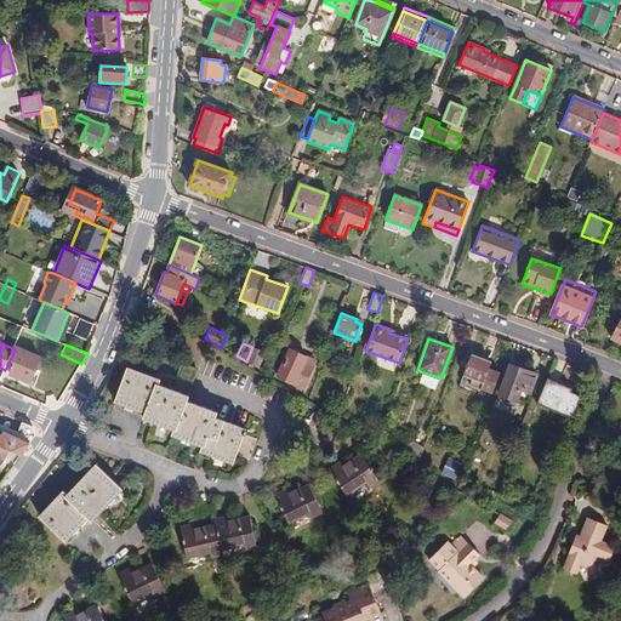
[(15,349),(10,360),(15,363),(10,375),(23,381),(29,383),(40,357),(16,346),(15,349)]
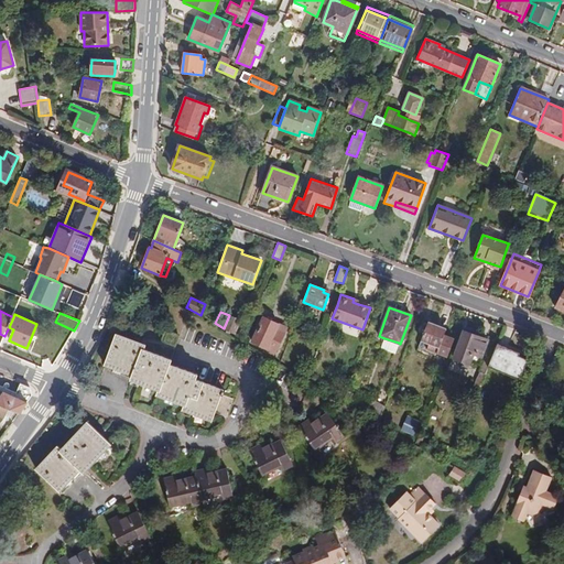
[(240,321),(229,315),(224,328),(234,333),(240,321)]
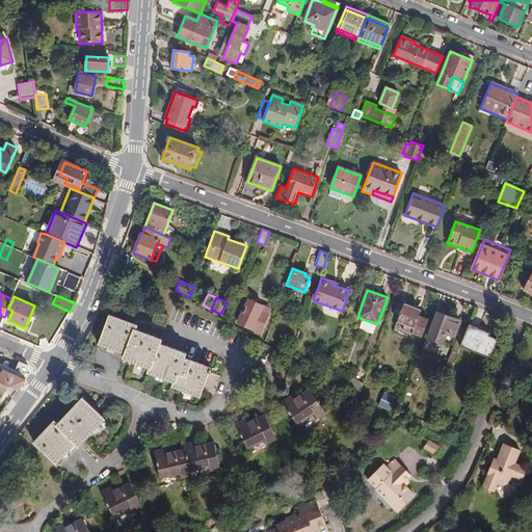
[(264,307),(248,299),(238,322),(249,327),(248,330),(258,336),(270,309),(264,307)]
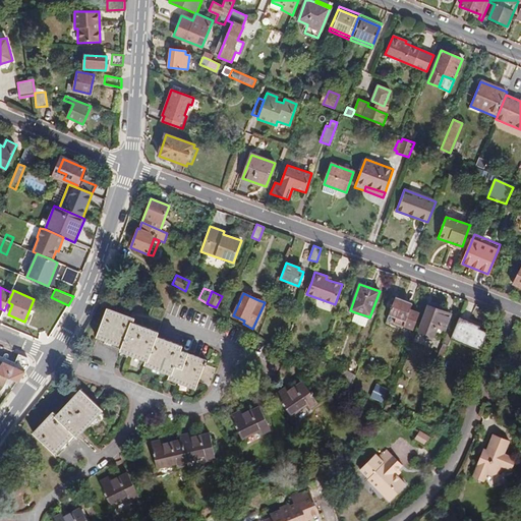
[(399,336),(409,340),(413,329),(419,312),(410,309),(412,303),(395,297),(388,314),(396,317),(394,323),(403,326),(399,336)]
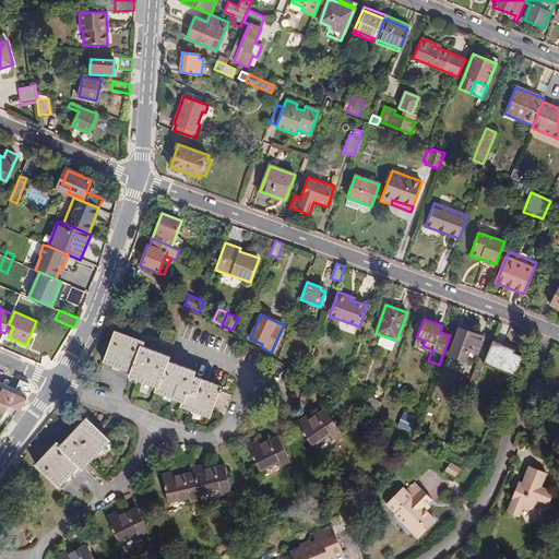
[(484,336),(459,328),(449,355),(464,360),(466,361),(467,358),(475,361),(477,355),(484,336)]
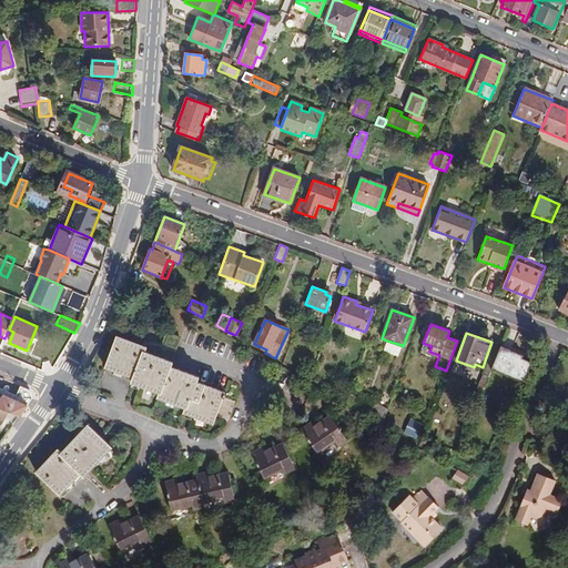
[(180,338),(169,334),(164,344),(176,348),(180,338)]
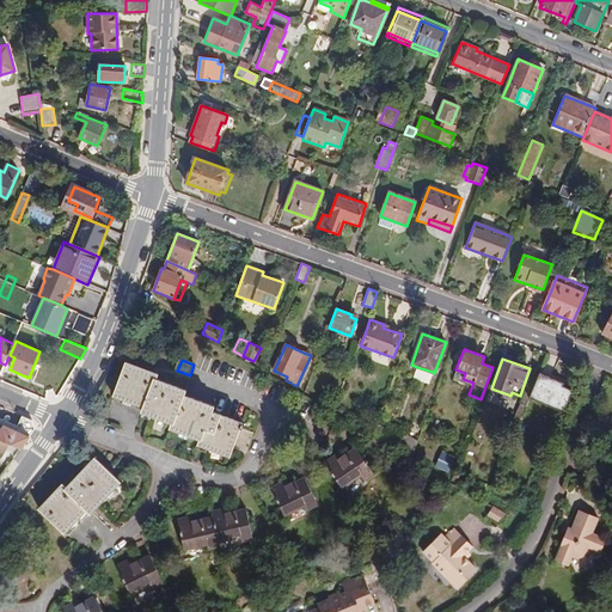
[(158,374),(126,362),(114,397),(144,407),(141,412),(171,423),(170,429),(200,440),(197,445),(230,457),(233,448),(245,453),(252,433),(240,428),(242,423),(221,415),(213,411),(214,407),(184,396),(185,391),(155,379),(158,374)]
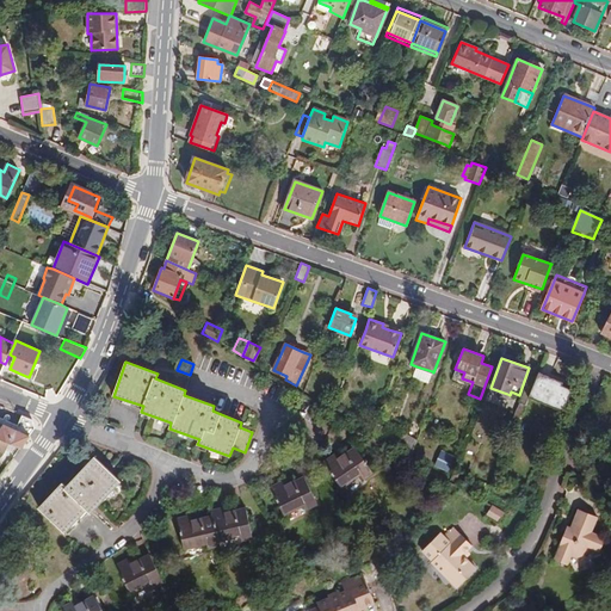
[(432,371),(417,366),(413,376),(429,382),(432,371)]
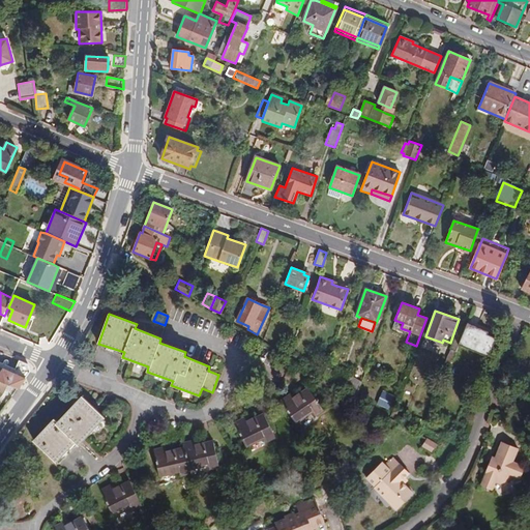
[(476,327),(467,323),(461,339),(458,345),(488,357),(497,337),(488,333),(489,332),(483,330),(482,331),(475,328),(476,327)]
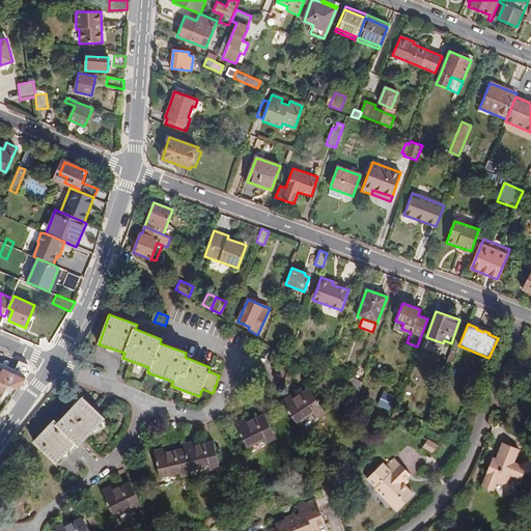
[(458,345),(462,339),(456,337),(445,363),(450,365),(456,352),(458,345)]
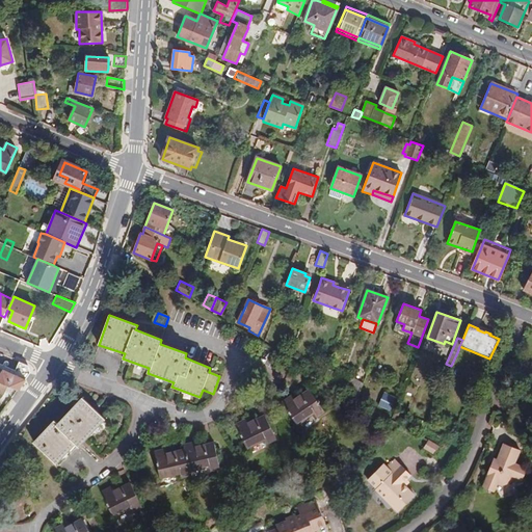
[(0,367),(0,381),(8,386),(18,390),(31,373),(28,365),(19,362),(16,370),(15,374),(0,367)]
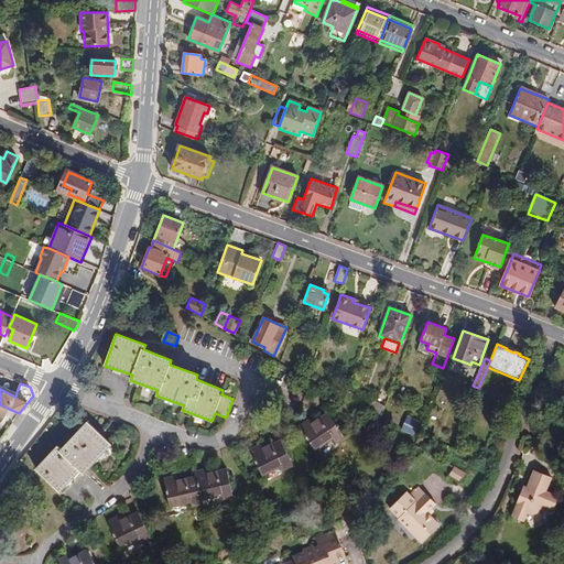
[(0,389),(15,397),(17,392),(0,384),(0,389)]
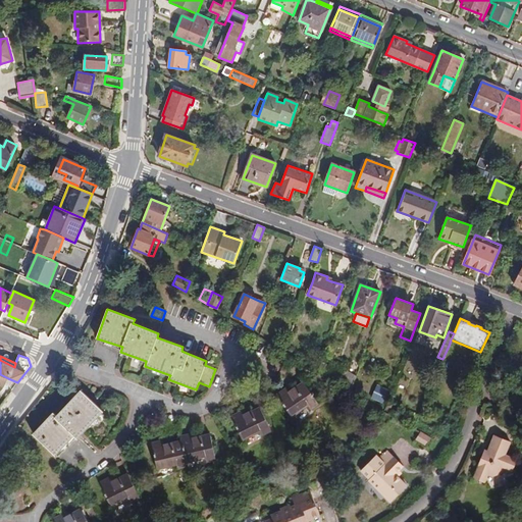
[(346,370),(332,362),(329,366),(343,374),(346,370)]
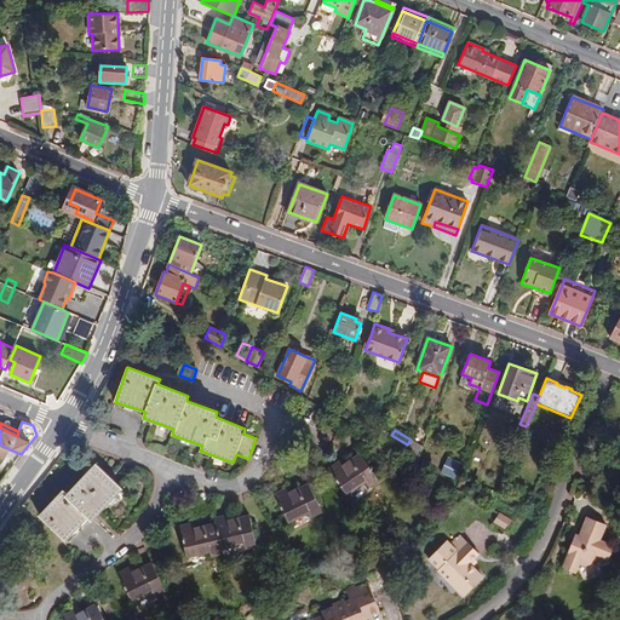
[(343,465),(340,461),(328,469),(340,486),(346,494),(366,481),(368,486),(378,478),(361,454),(343,465)]
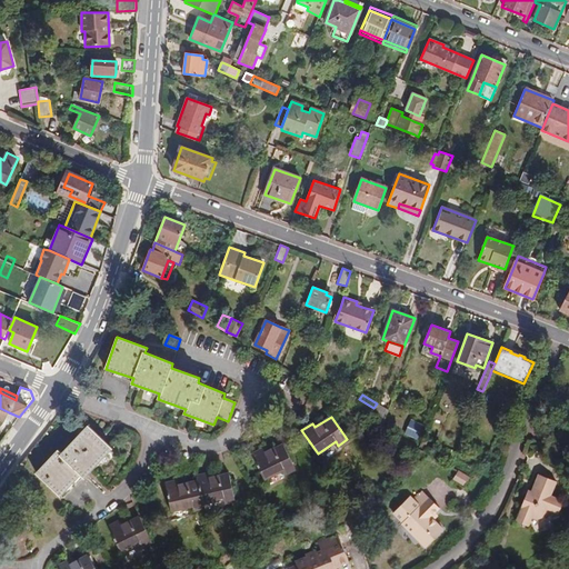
[(422,425),(412,420),(409,428),(406,435),(416,439),(419,432),(422,425)]
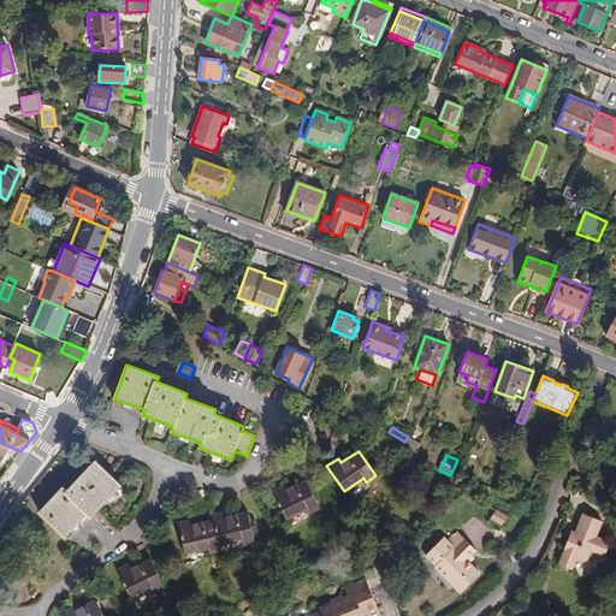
[(122,486),(95,461),(66,491),(63,487),(40,511),(66,537),(88,513),(92,517),(122,486)]
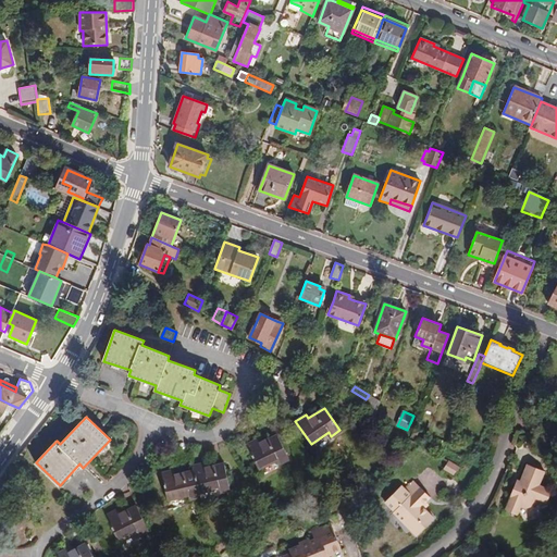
[(247,445),(259,469),(277,460),(280,463),(289,459),(277,434),(259,444),(257,440),(247,445)]
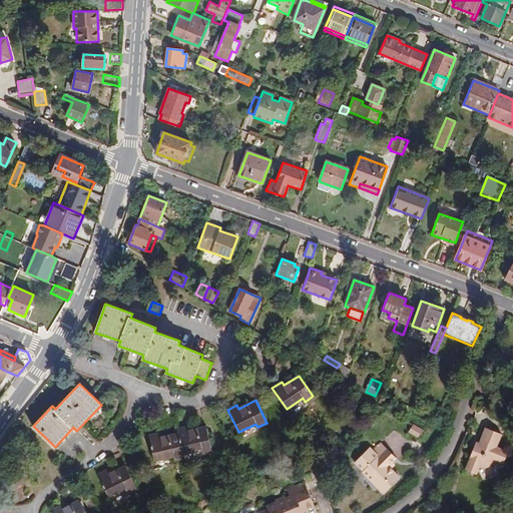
[(423,430),(413,424),(409,431),(419,437),(423,430)]
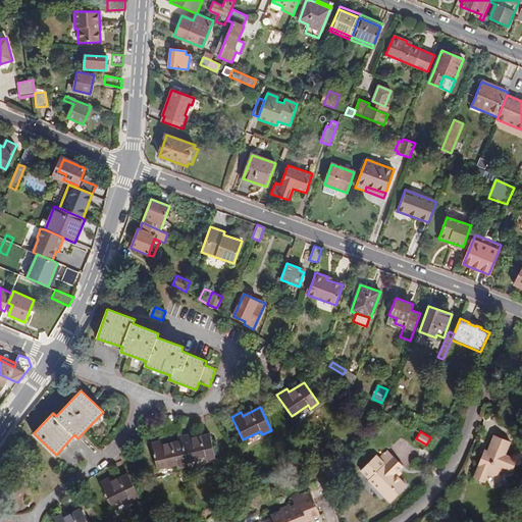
[(216,460),(210,434),(193,437),(192,433),(180,436),(181,440),(187,462),(205,458),(206,462),(216,460)]
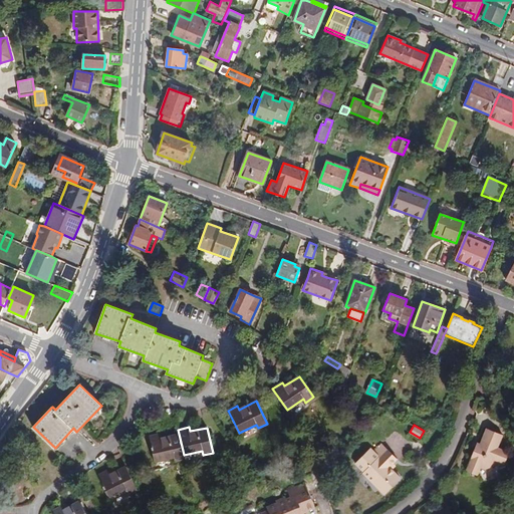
[(502,435),(487,428),(481,444),(479,451),(475,449),(471,460),(467,472),(477,476),(480,467),(485,469),(494,465),(496,461),(505,464),(509,453),(497,448),(502,435)]
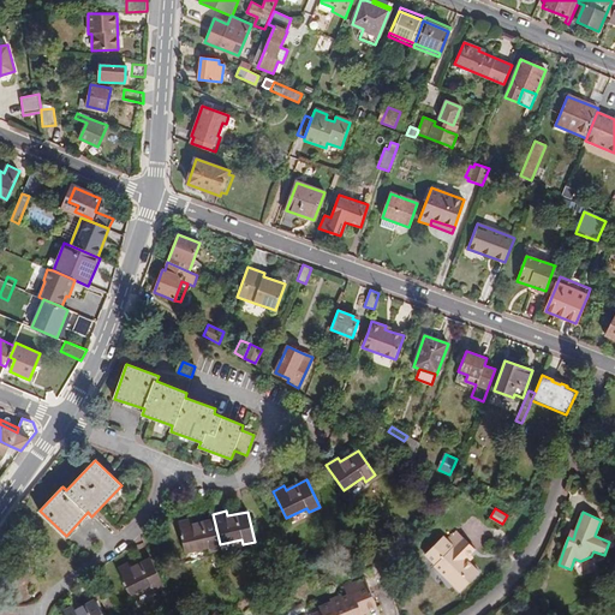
[(214,519),(192,524),(191,519),(178,523),(183,542),(185,553),(208,548),(209,553),(221,549),(220,544),(214,519)]
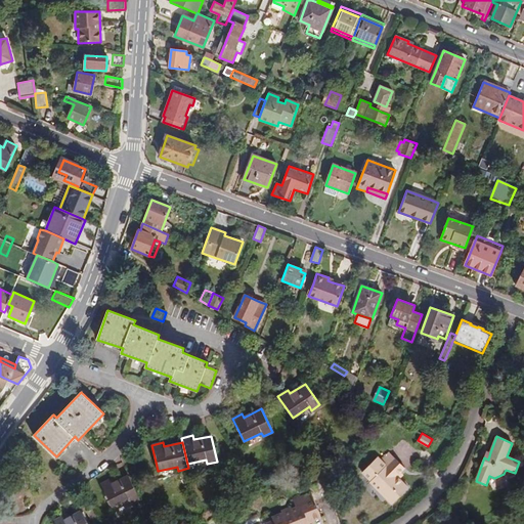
[(395,457),(389,452),(381,461),(387,466),(395,457)]
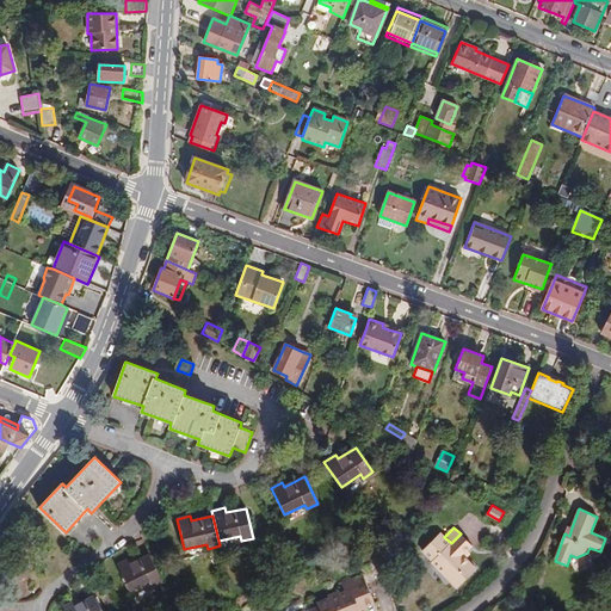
[(444,537),(440,532),(423,551),(432,561),(431,562),(457,587),(476,568),(463,555),(471,545),(461,534),(451,543),(444,537)]
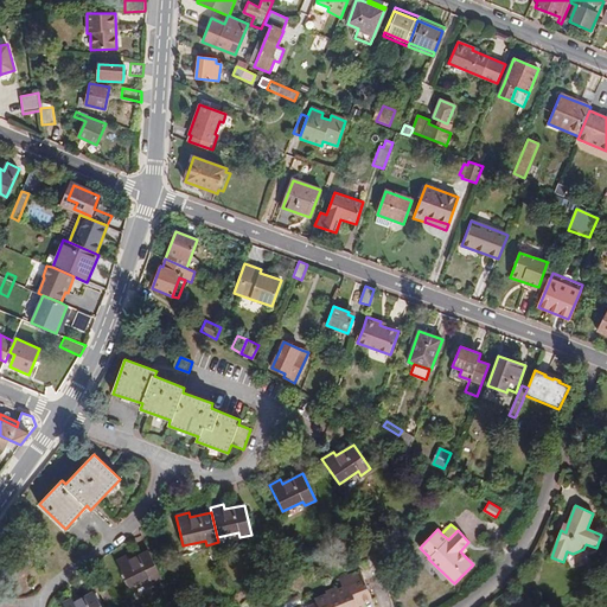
[(374,554),(372,547),(364,548),(365,556),(374,554)]
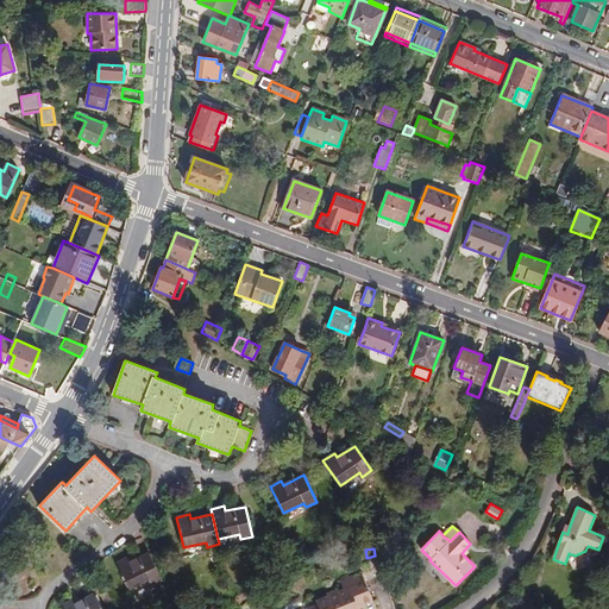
[(149,553),(131,562),(129,558),(117,564),(125,582),(130,591),(150,581),(152,585),(163,579),(149,553)]
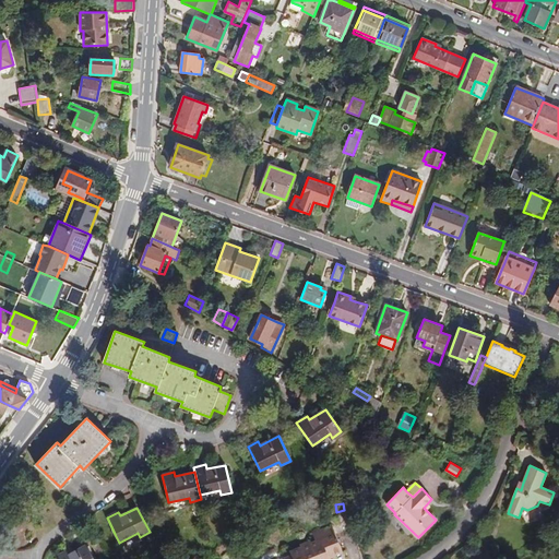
[(331,526),(310,534),(313,542),(310,543),(310,542),(300,546),(301,548),(289,552),(292,557),(292,558),(329,558),(328,554),(334,550),(335,555),(339,552),(342,551),(339,545),(331,526)]
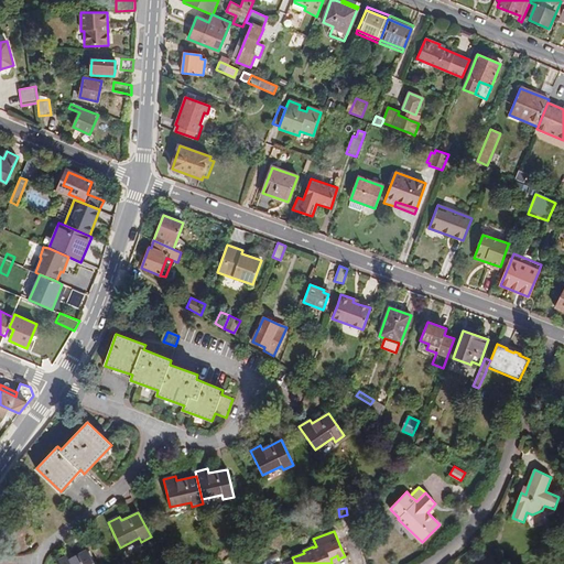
[(71,560),(67,555),(56,562),(57,563),(95,563),(87,550),(71,560)]
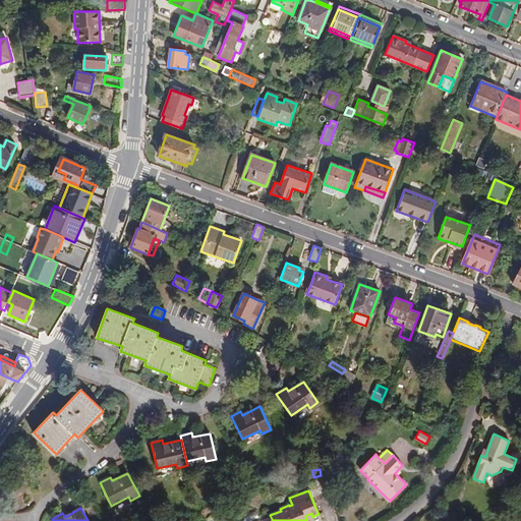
[(261,520),(256,511),(239,519),(239,520),(261,520)]
